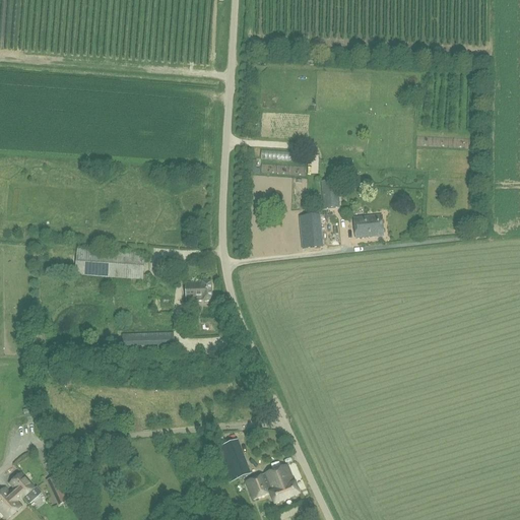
[(374,145),(373,159),(384,160),(384,145),(374,145)]
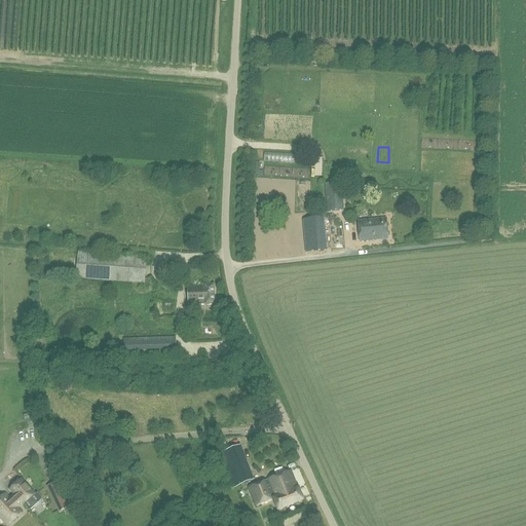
[(299,160),(299,151),(262,150),(262,159),(299,160)]
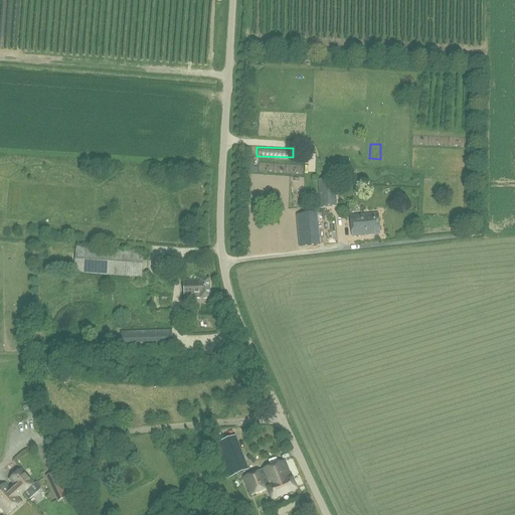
[(348,169),(348,158),(337,158),(337,168),(348,169)]
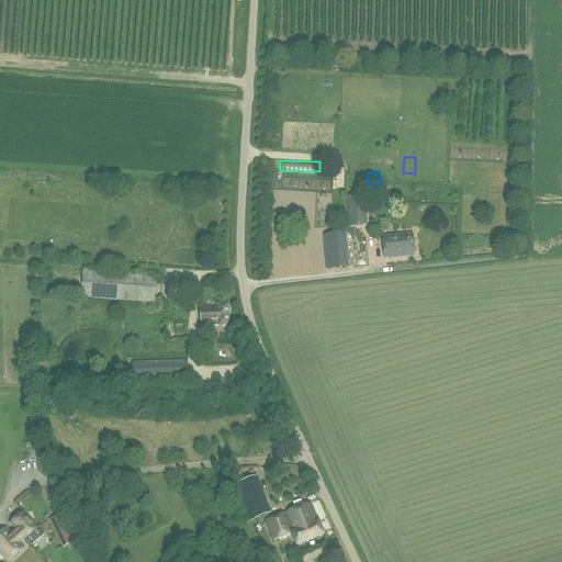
[(347,197),(350,227),(368,225),(364,195),(347,197)]
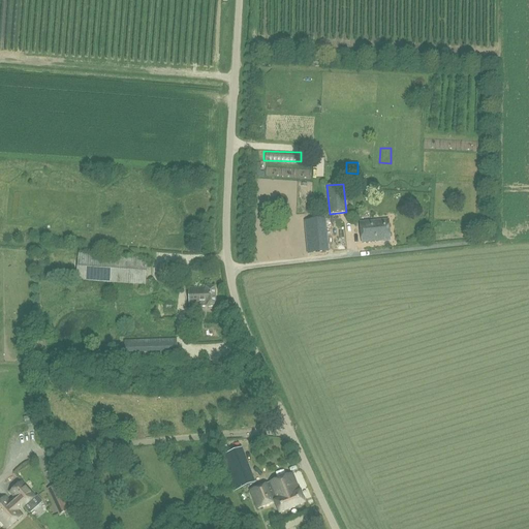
[(308,252),(324,250),(321,219),(305,221),(308,252)]
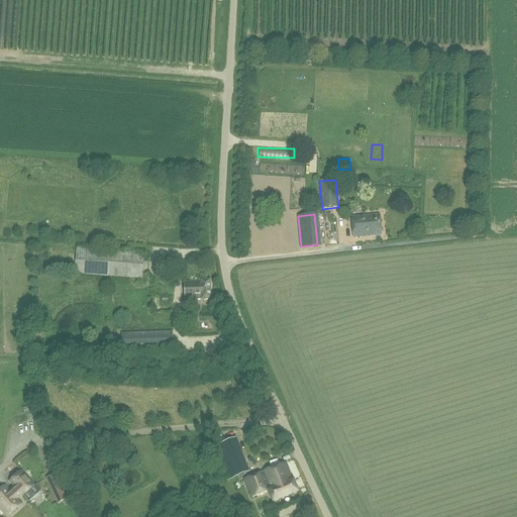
[(382,235),(380,215),(351,218),(354,238),(382,235)]
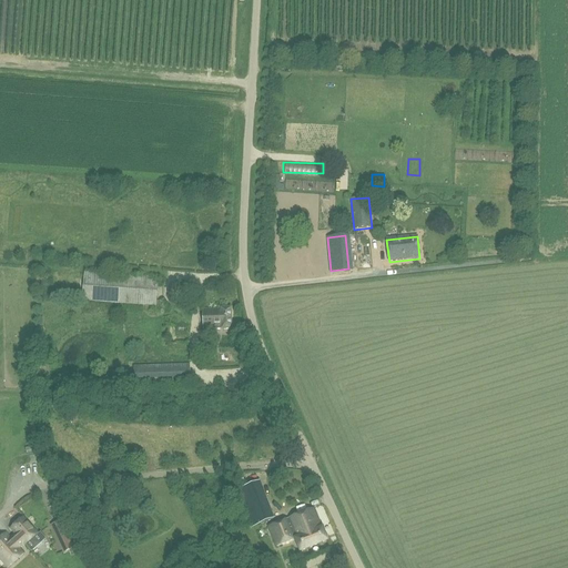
[(156,300),(158,277),(84,273),(83,300),(156,304),(156,300)]
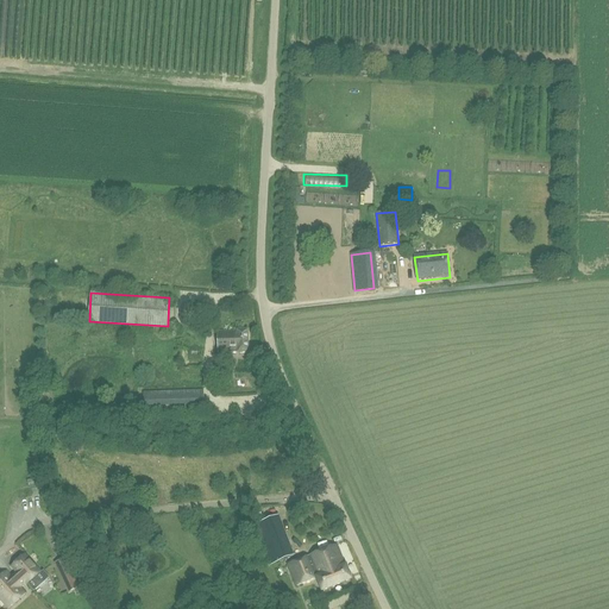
[(249,353),(249,331),(219,331),(218,353),(249,353)]
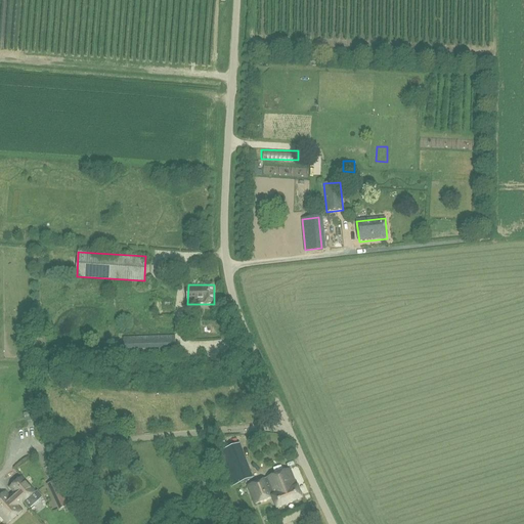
[(125,350),(175,348),(175,338),(125,340),(125,350)]
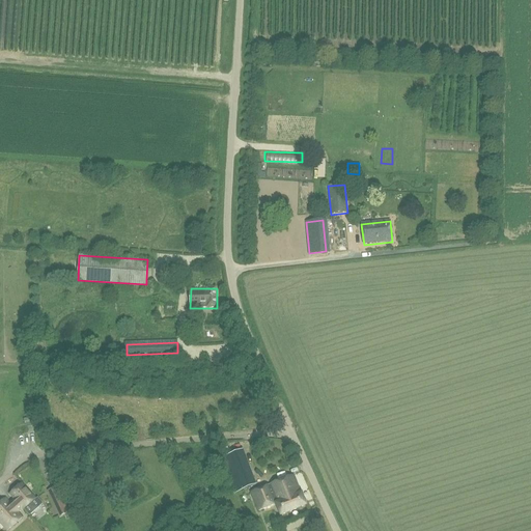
[(27,442),(32,439),(29,432),(24,436),(27,442)]
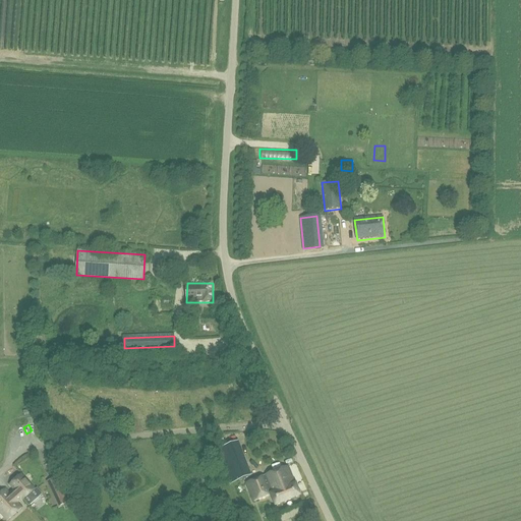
[(239,442),(219,449),(230,483),(250,477),(239,442)]
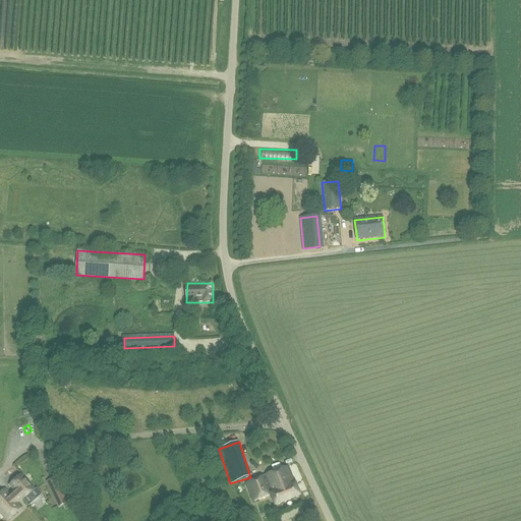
[(253,498),(294,481),(289,467),(247,483),(253,498)]
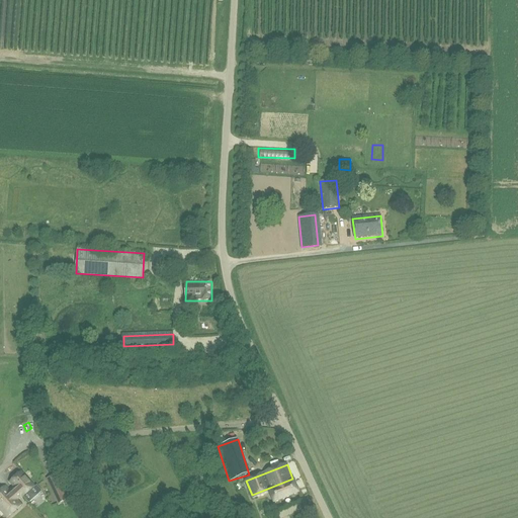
[(57,473),(47,479),(54,495),(64,490),(57,473)]
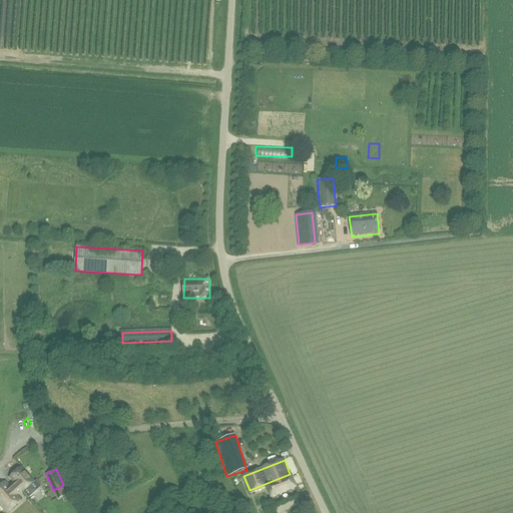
[(11,488),(7,483),(0,488),(0,504),(7,512),(8,512),(22,501),(18,496),(22,492),(23,494),(34,485),(22,470),(11,480),(15,484),(11,488)]
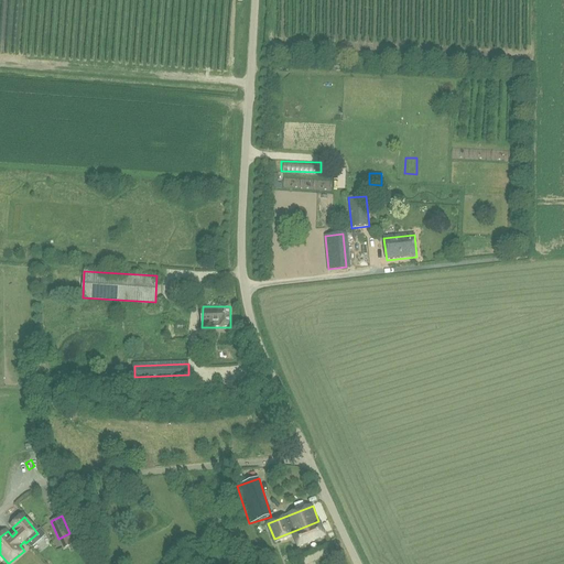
[(320,524),(318,521),(274,539),(275,542),(294,535),(299,548),(326,538),(321,524),(320,524)]
